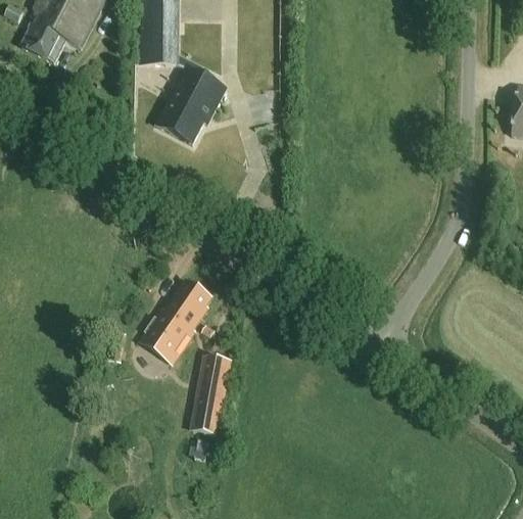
[(78,47),(101,0),(37,0),(30,15),(35,17),(30,29),(31,30),(22,46),(53,61),(63,40),(78,47)]
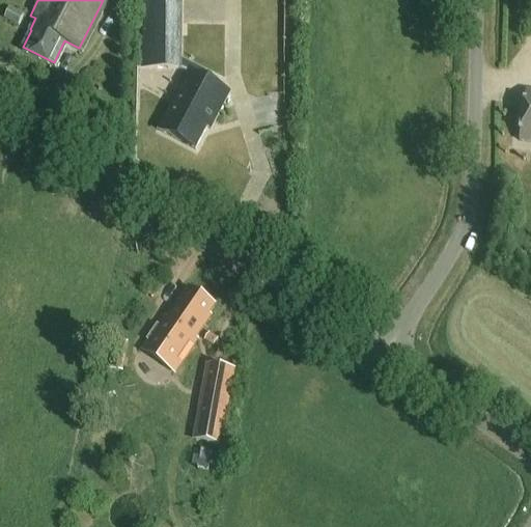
[(142,0),(142,66),(182,67),(182,0),(142,0)]
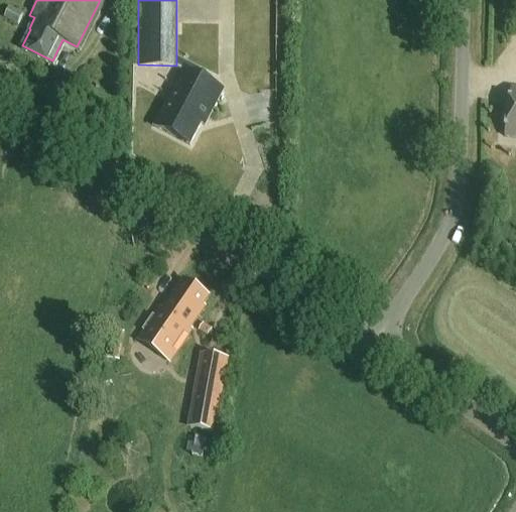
[(14,22),(23,26),(27,17),(18,13),(14,22)]
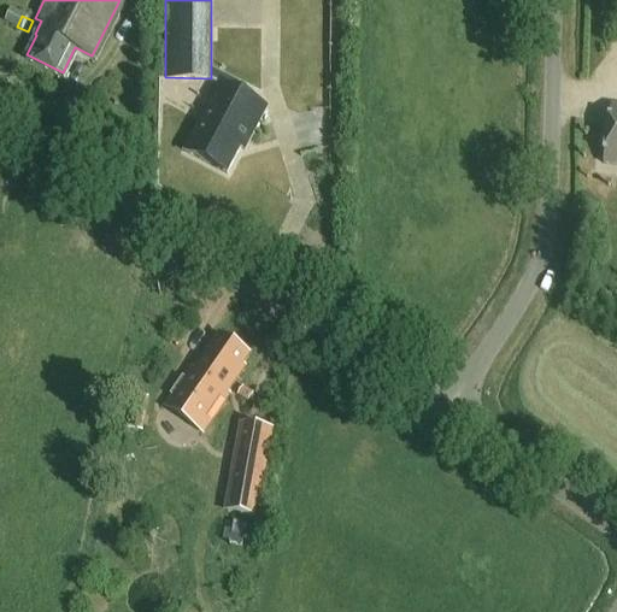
[(245,146),(266,104),(221,80),(184,147),(227,169),(240,143),(245,146)]
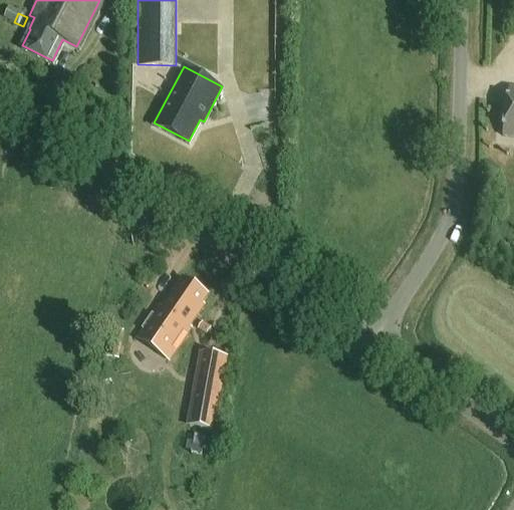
[(513,85),(509,85),(502,134),(513,135),(513,85)]
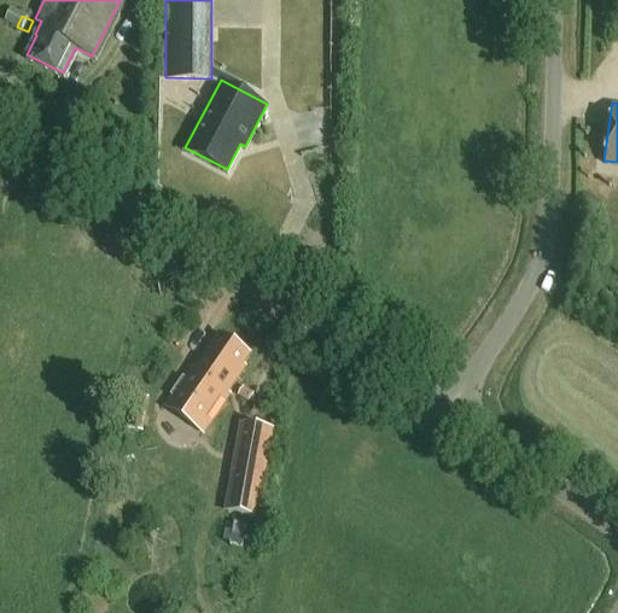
[(242,361),(250,349),(221,331),(197,367),(192,363),(169,396),(210,422),(232,390),(228,389),(245,363),(242,361)]
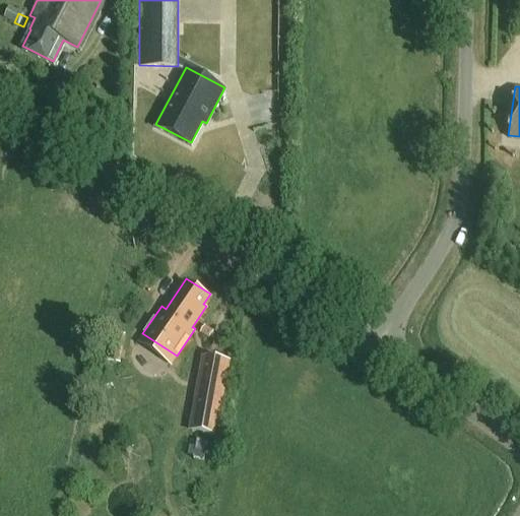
[(205,323),(200,331),(209,337),(214,329),(205,323)]
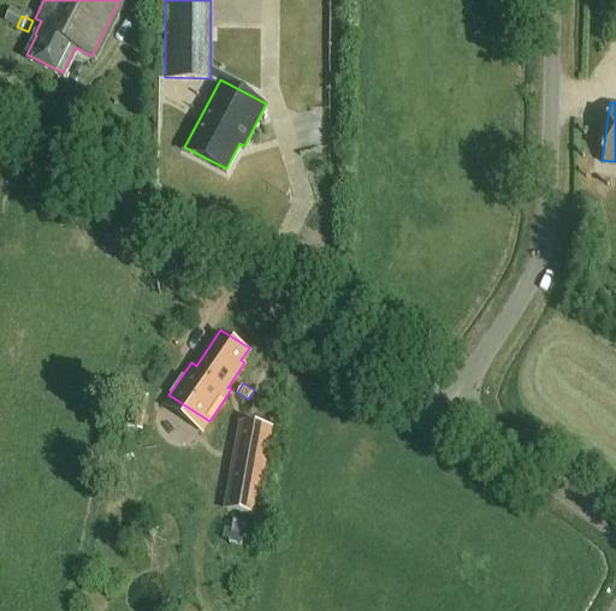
[(242,421),(230,487),(244,490),(241,511),(255,514),(272,426),(242,421)]
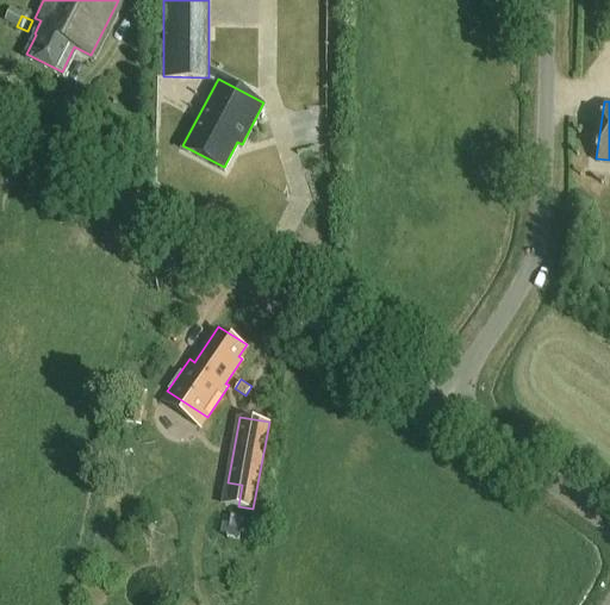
[(230,513),(226,536),(240,538),(243,516),(230,513)]
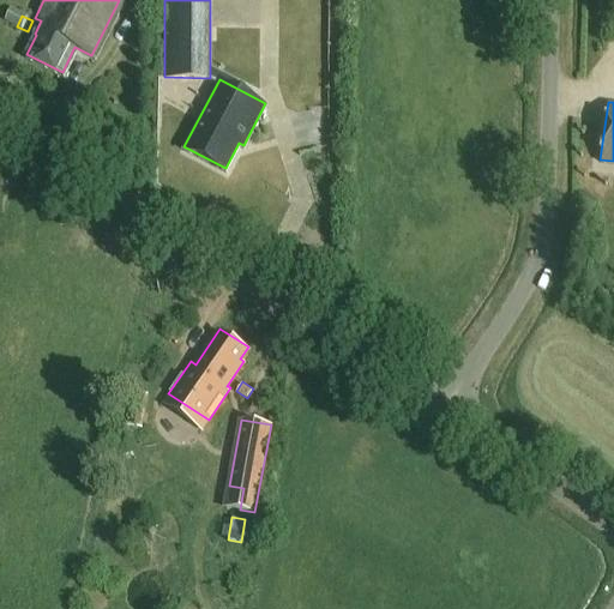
All buildings are outlined.
